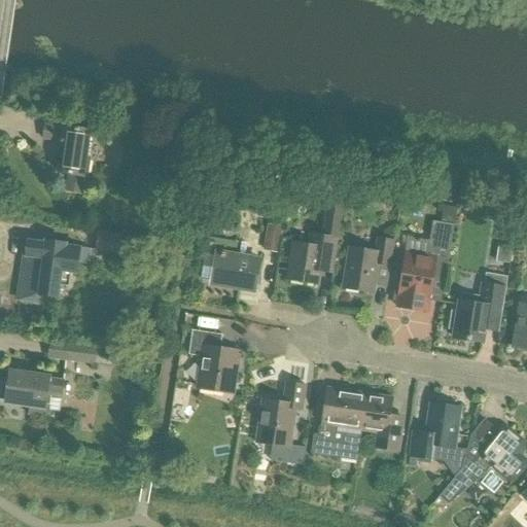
[(88,178),(91,157),(89,156),(91,143),(86,143),(89,132),(65,128),(65,127),(43,123),(41,140),(63,143),(59,171),(68,173),(65,191),(81,195),(84,177),(88,178)]
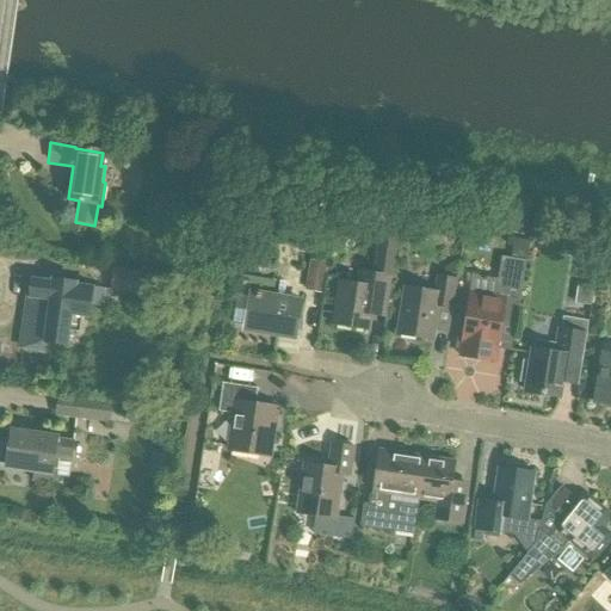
[(393,276),(397,238),(378,235),(372,272),(357,270),(356,285),(339,283),(333,325),(369,329),(371,316),(386,319),(393,276)]
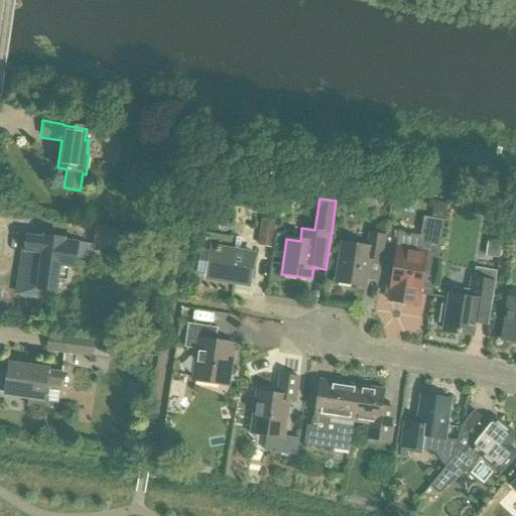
[(434,282),(441,240),(444,220),(424,216),(420,237),(418,252),(397,248),(393,272),(389,272),(385,294),(389,295),(388,300),(403,303),(403,301),(418,303),(422,280),(434,282)]
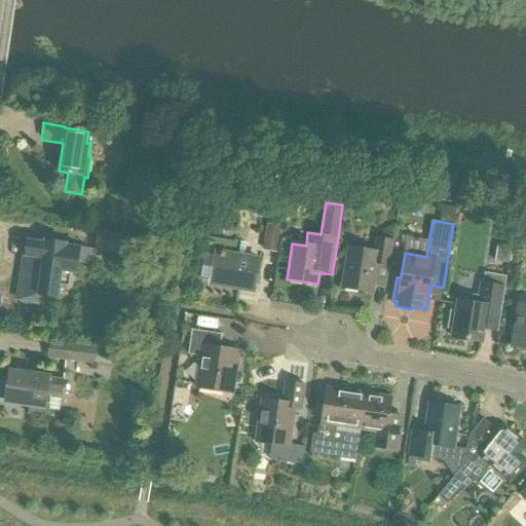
[(277,253),(283,226),(267,224),(263,251),(277,253)]
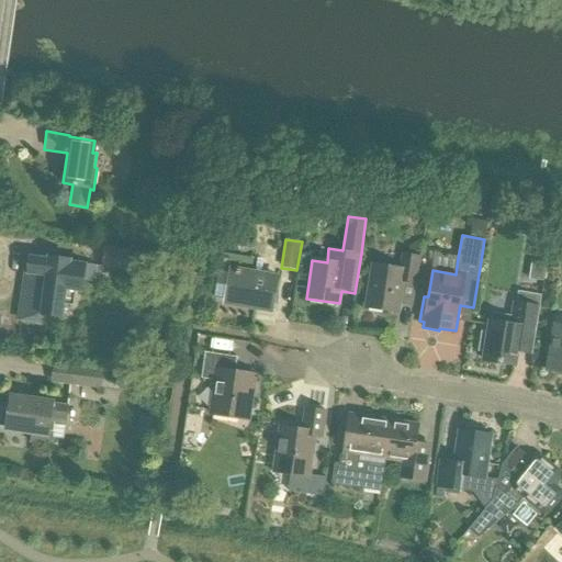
[(127,271),(128,259),(130,250),(104,247),(102,257),(101,268),(127,271)]
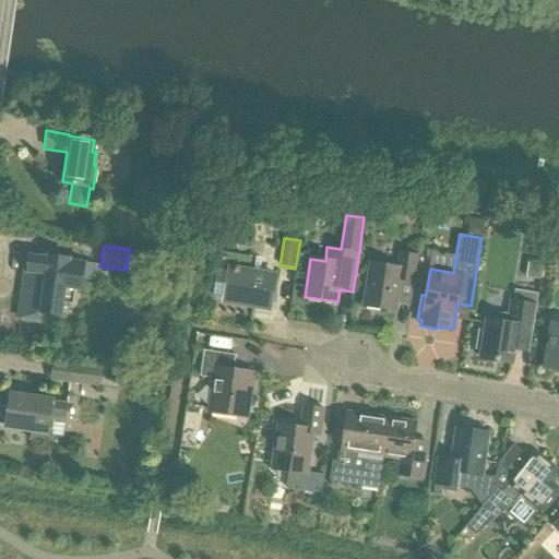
[(269,308),(274,276),(253,273),(256,258),(219,251),(213,295),(226,297),(225,301),(269,308)]
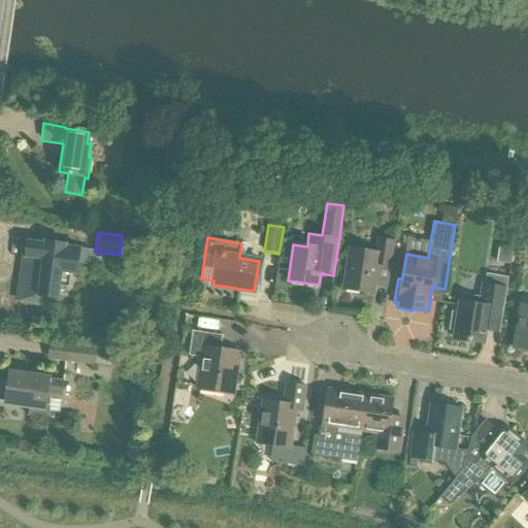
[(388,288),(395,240),(376,237),(375,253),(350,249),(343,289),(373,294),(374,286),(388,288)]
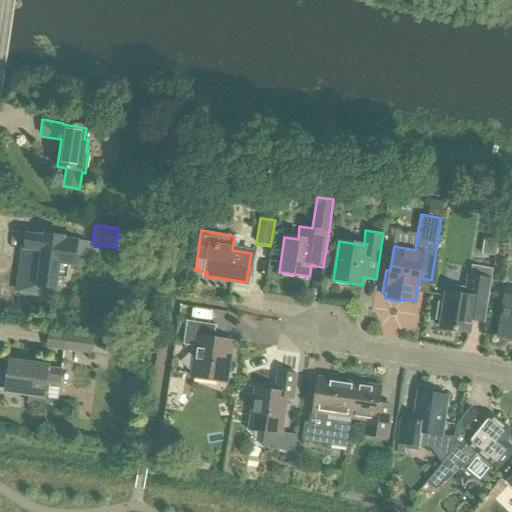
[(44,234),(26,232),(23,248),(21,248),(15,293),(37,296),(38,287),(55,289),(59,264),(74,267),(76,255),(87,256),(89,242),(78,240),(78,239),(44,234)]
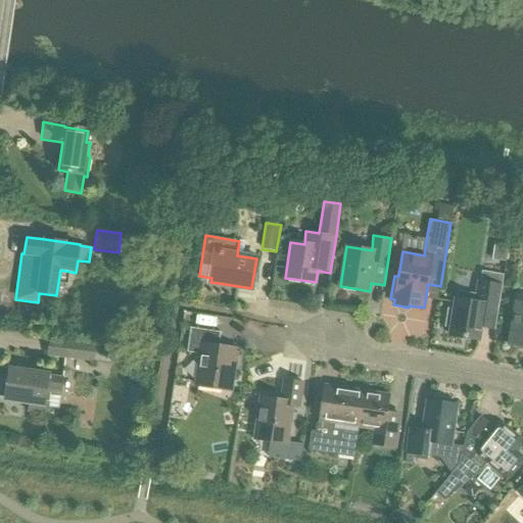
[(503,284),(504,274),(482,271),(480,281),(476,280),(474,294),(459,291),(459,290),(457,290),(456,298),(454,308),(447,307),(444,327),(450,328),(449,335),(479,340),(481,328),(494,330),(503,284)]
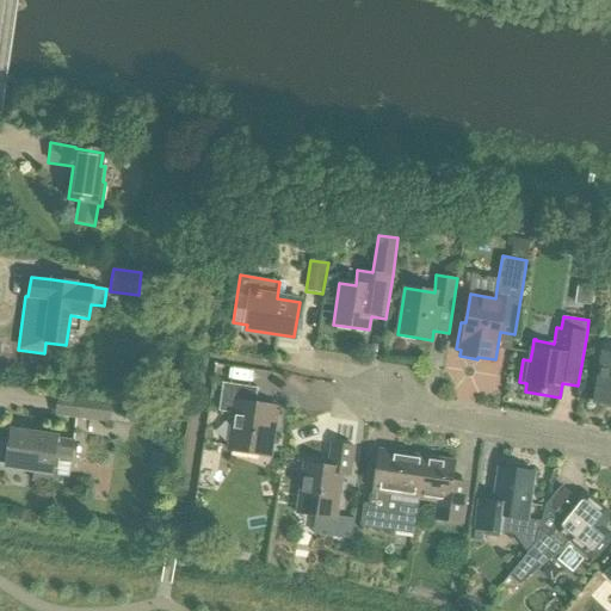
[(610,353),(605,352),(597,403),(610,406),(610,353)]
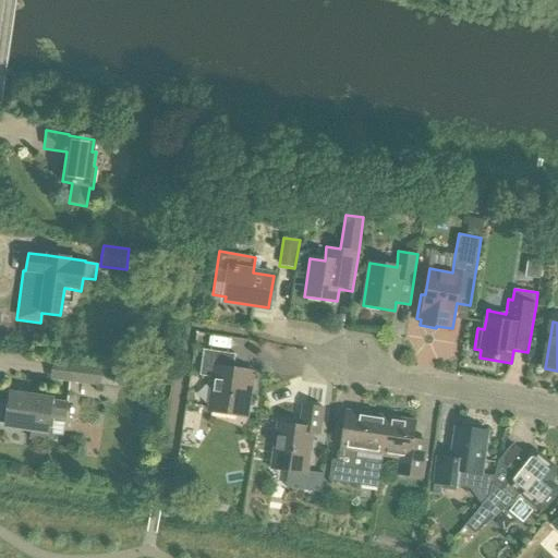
[(246,419),(253,371),(232,368),(235,354),(203,350),(199,376),(214,378),(208,412),(246,419)]
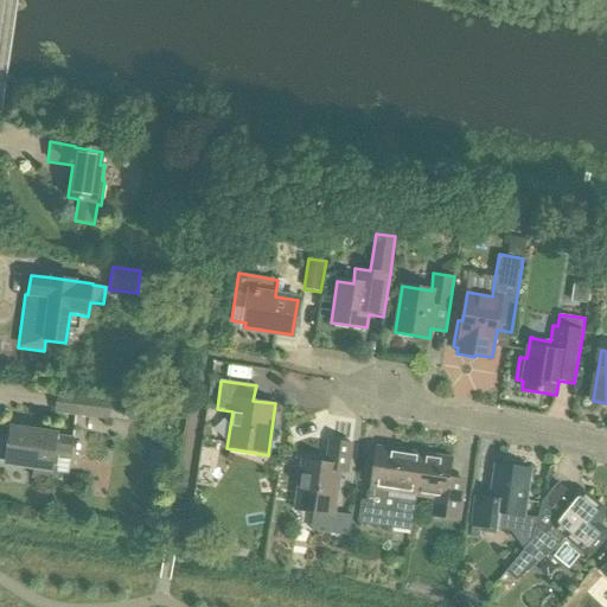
[(187,385),(172,382),(168,402),(185,404),(187,385)]
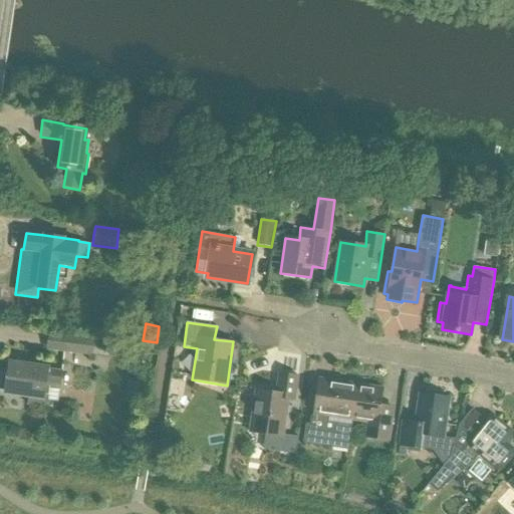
[(123,348),(124,339),(48,331),(46,350),(108,356),(110,346),(123,348)]
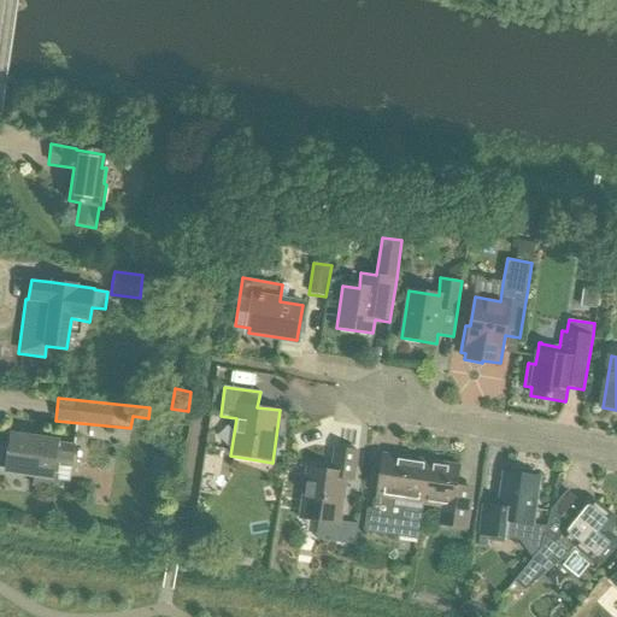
[(12,436),(7,472),(34,476),(33,487),(50,489),(50,487),(51,479),(53,479),(56,460),(72,464),(76,445),(58,442),(12,436)]
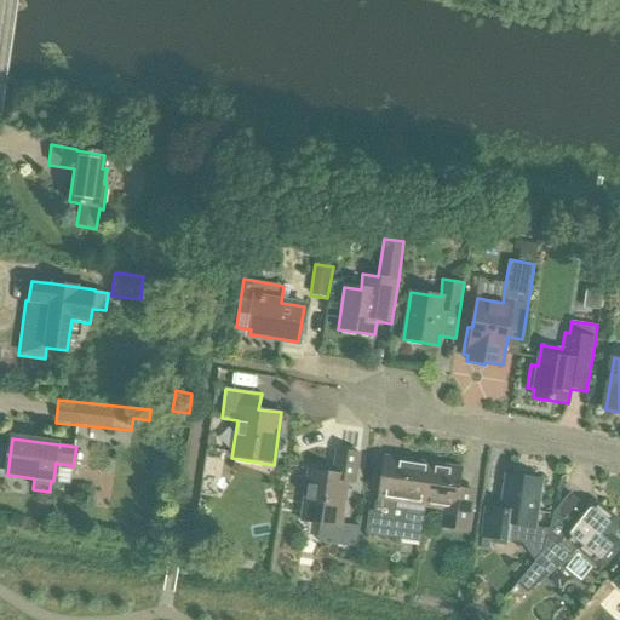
[(356,484),(361,453),(334,449),(332,472),(309,470),(302,522),(339,527),(340,523),(345,483),(356,484)]
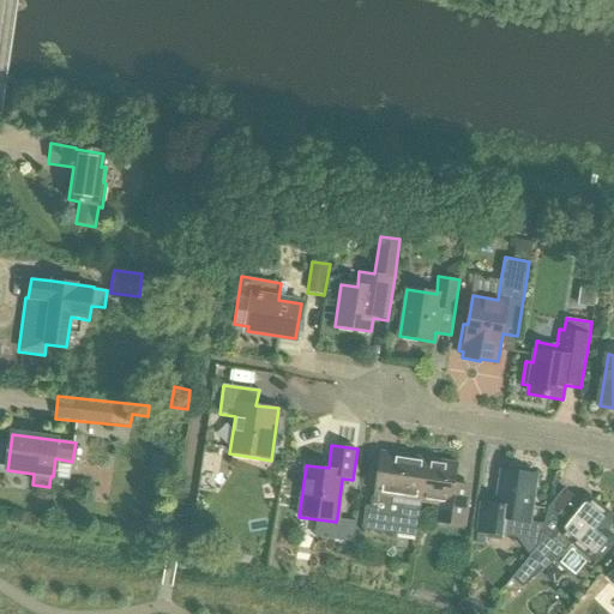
[(365,509),(361,530),(387,534),(391,516),(397,517),(401,500),(421,503),(428,459),(380,452),(374,497),(373,507),(365,509)]
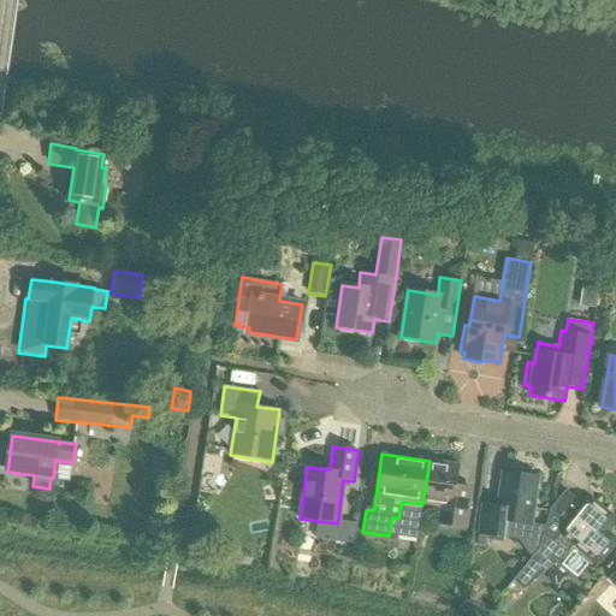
[(430,461),(422,504),(440,508),(438,525),(465,528),(469,499),(471,490),(456,487),(458,466),(430,461)]
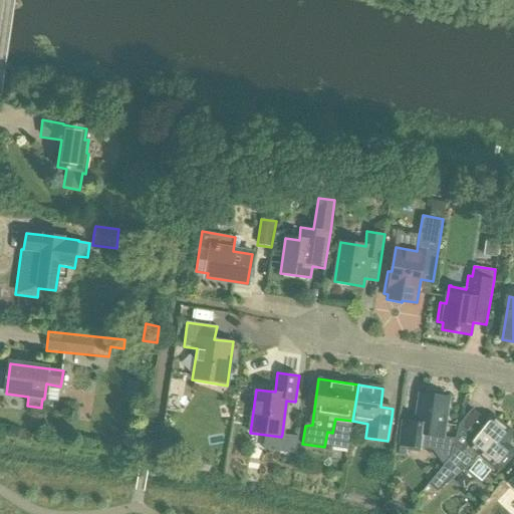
[(444,438),(450,398),(419,394),(415,423),(403,421),(399,446),(432,450),(434,436),(444,438)]
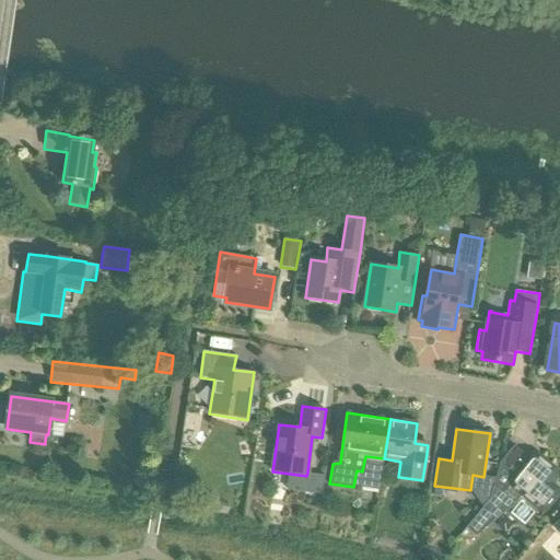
[(555,475),(555,469),(536,455),(531,455),(514,475),(499,463),(493,486),(490,499),(467,528),(477,536),(504,512),(524,528),(539,509),(540,510),(545,510),(557,496),(556,490),(548,483),(555,475)]
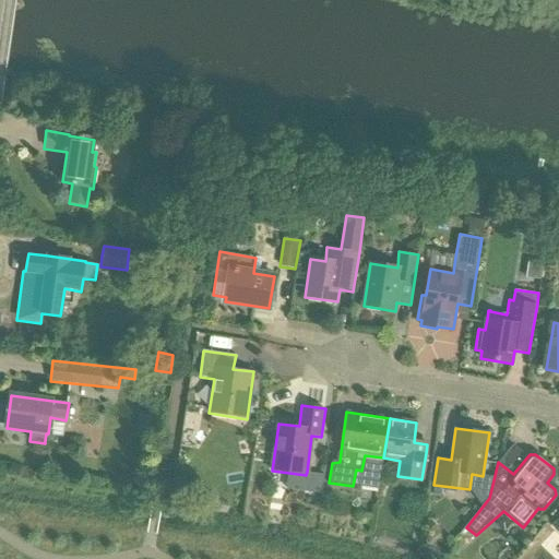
[(307,472),(306,475),(304,490),(321,494),(324,474),(307,472)]
